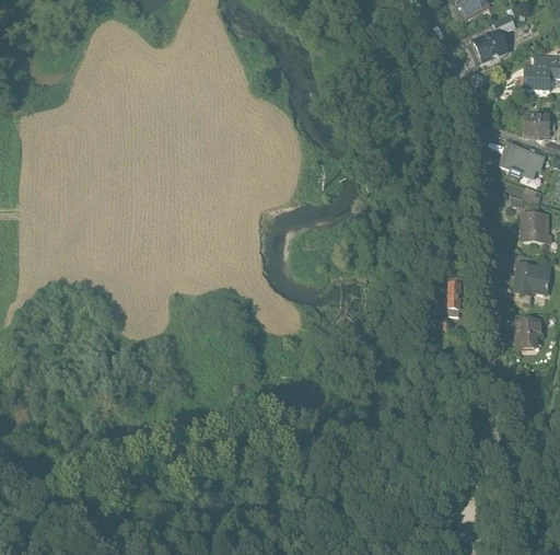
[(451,0),(448,1),(461,21),(488,6),(485,0),(451,0)]
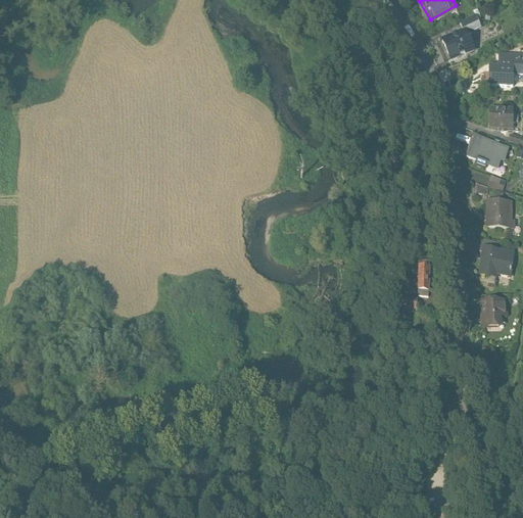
[(480,22),(476,13),(460,21),(464,30),(466,29),(466,30),(480,22)]
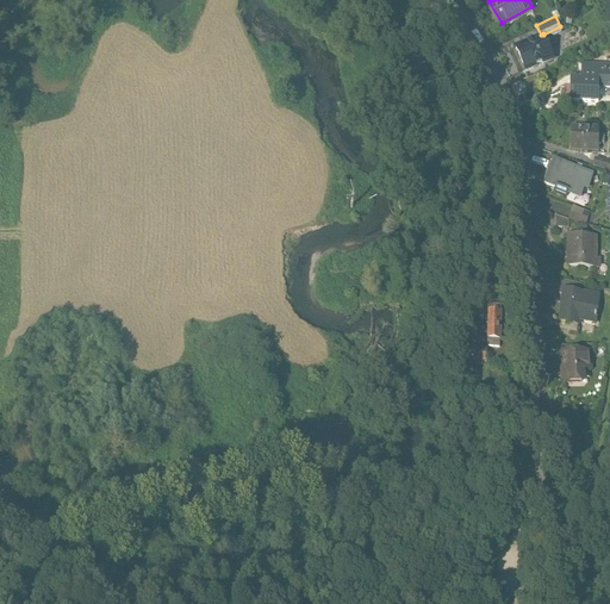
[(524,67),(526,67),(543,60),(553,55),(543,35),(543,33),(541,35),(534,38),(533,36),(527,38),(528,41),(516,45),(524,67)]
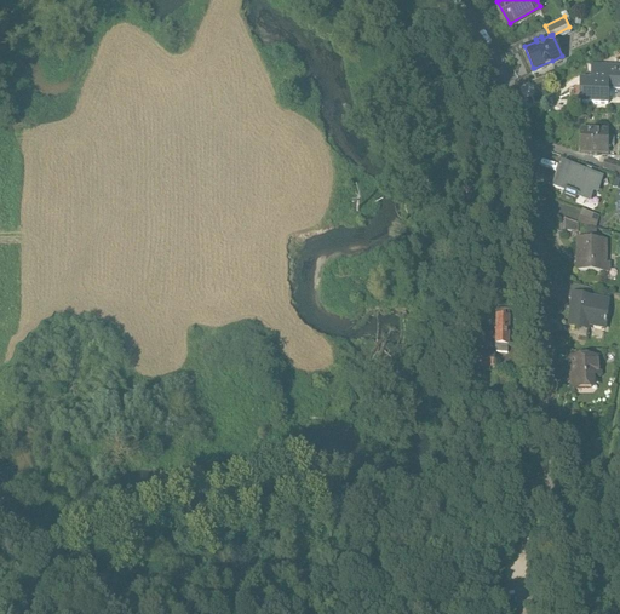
[(533,68),(532,68),(535,76),(546,72),(556,68),(552,61),(534,68),(533,68)]
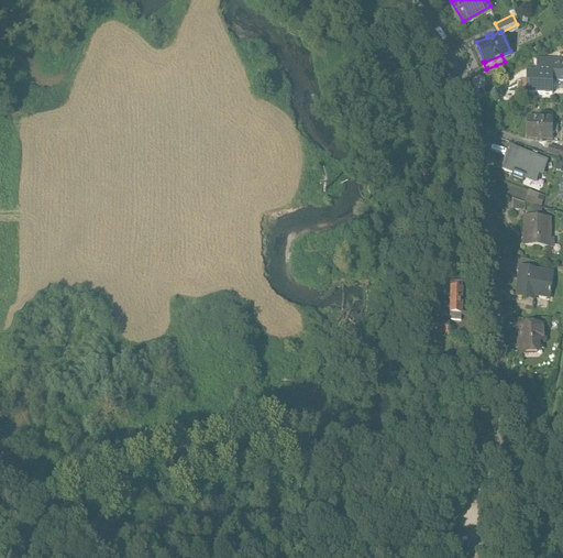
[(562,57),(538,57),(538,70),(528,70),(528,89),(551,89),(551,76),(562,76),(562,57)]
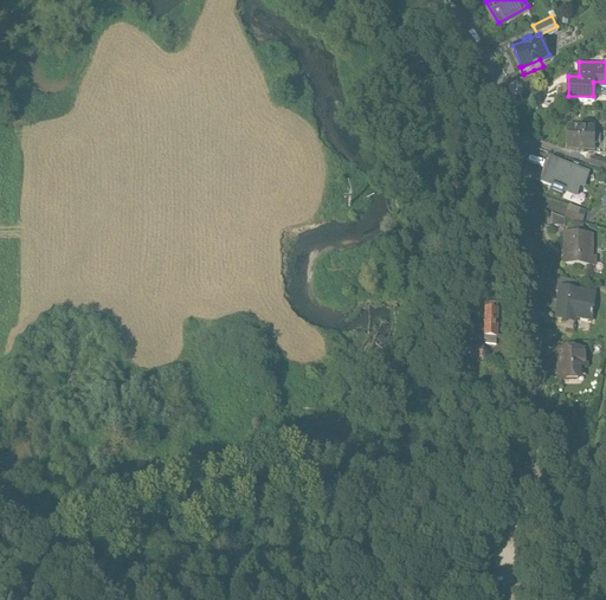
[(523,75),(521,75),(526,89),(539,84),(534,70),(523,75)]
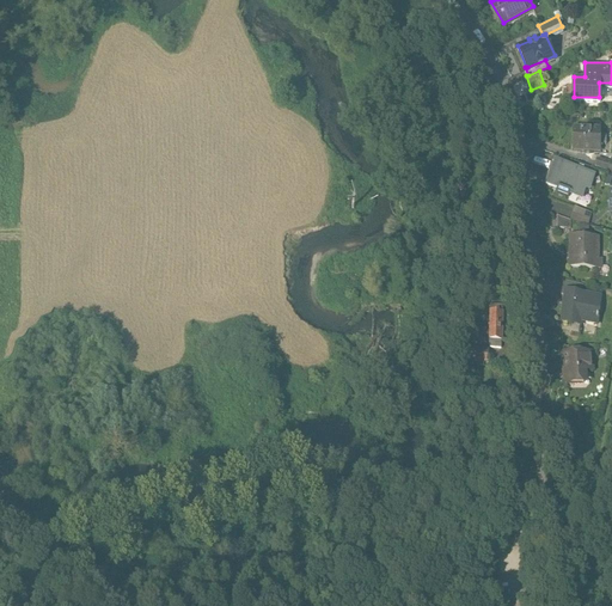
[(599,124),(574,124),(574,146),(600,146),(600,139),(605,139),(605,132),(600,132),(599,124)]
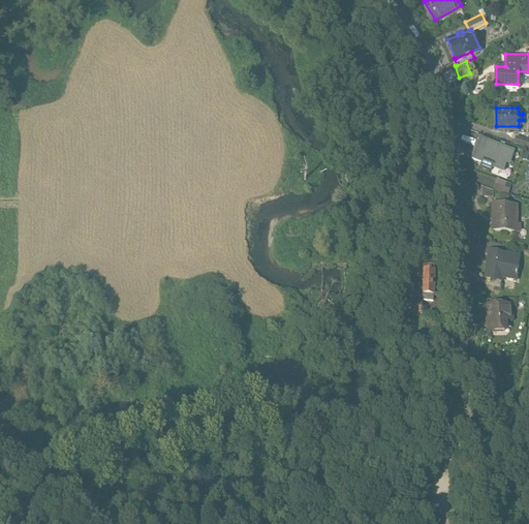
[(528,136),(517,133),(515,140),(528,144),(528,136)]
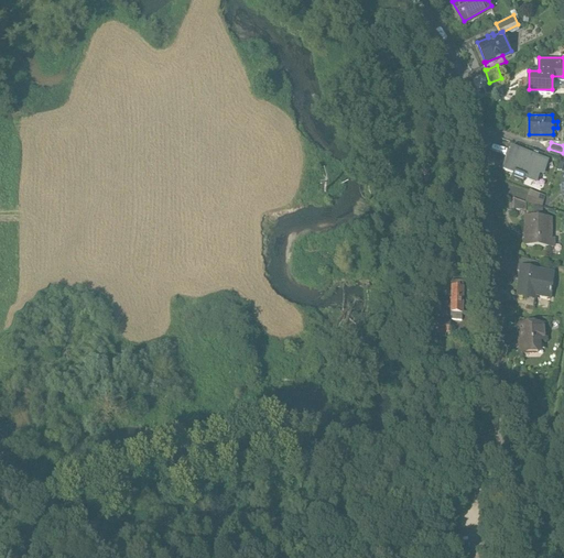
[(546,156),(509,144),(502,165),(514,170),(512,174),(524,177),(525,174),(535,177),(539,167),(542,168),(546,156)]
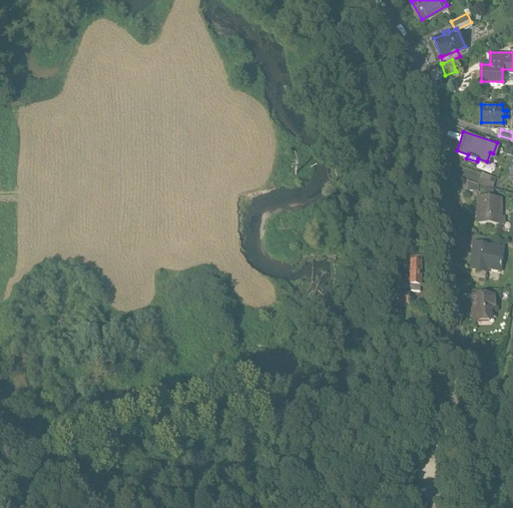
[(478,180),(467,176),(467,188),(478,188),(478,180)]
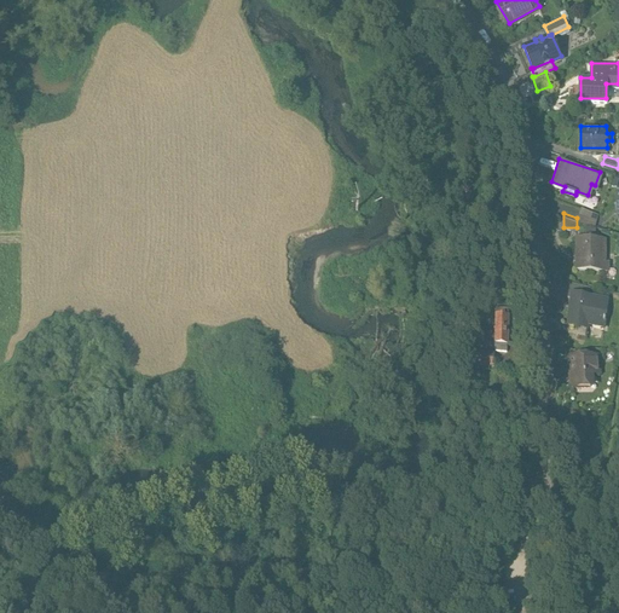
[(603,235),(577,235),(577,266),(603,266),(603,235)]
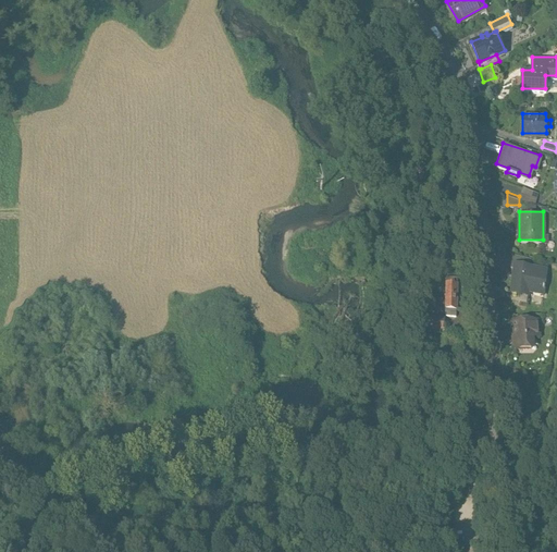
[(530,255),(511,250),(510,266),(514,266),(514,265),(528,266),(529,265),(530,265),(530,255)]
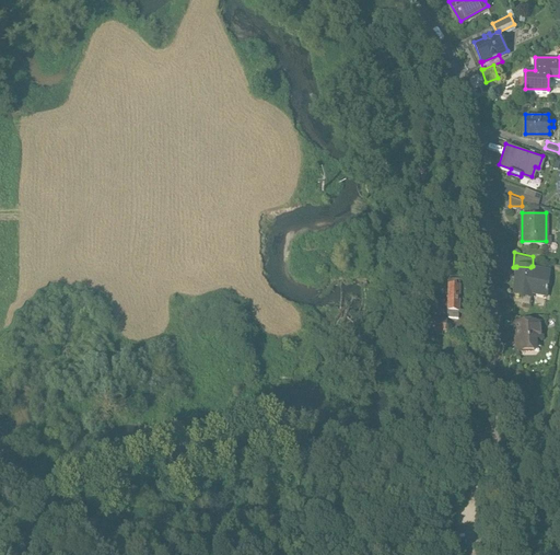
[(516,266),(516,267),(514,292),(532,293),(533,286),(547,287),(549,267),(533,266),(532,266),(531,267),(516,266)]
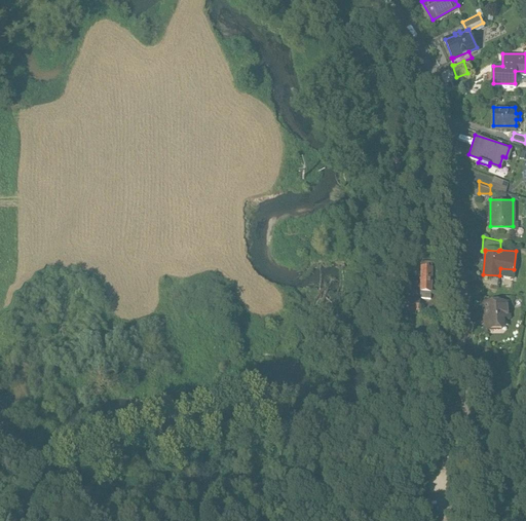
[(423,267),(421,267),(421,292),(431,293),(433,268),(428,267),(428,265),(423,265),(423,267)]
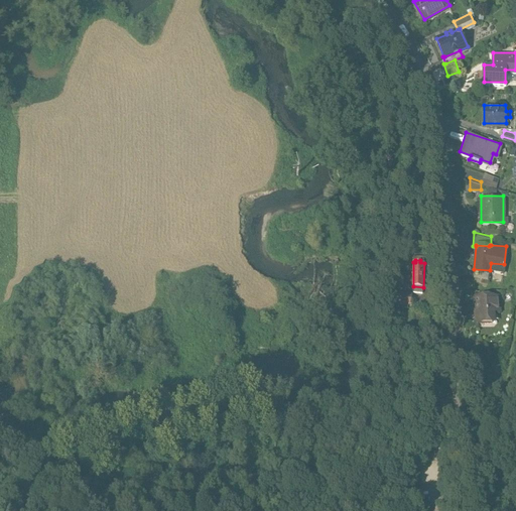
[(498,294),(475,296),(477,321),(490,320),(489,309),(499,308),(498,294)]
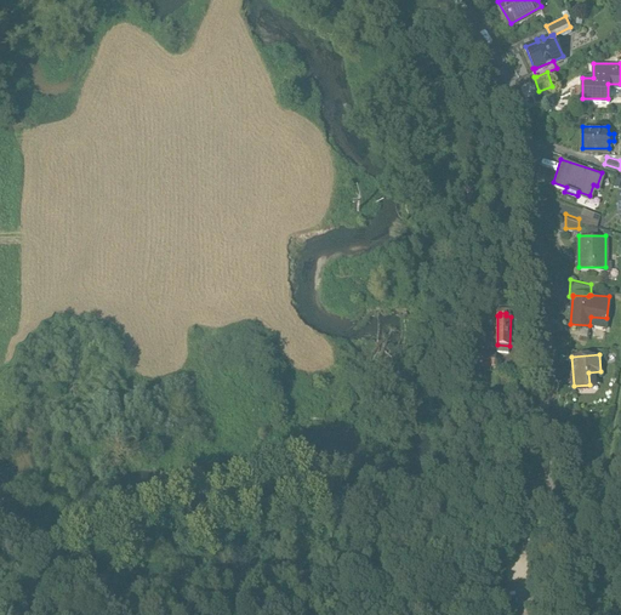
[(496,356),(482,356),(482,368),(495,369),(496,356)]
